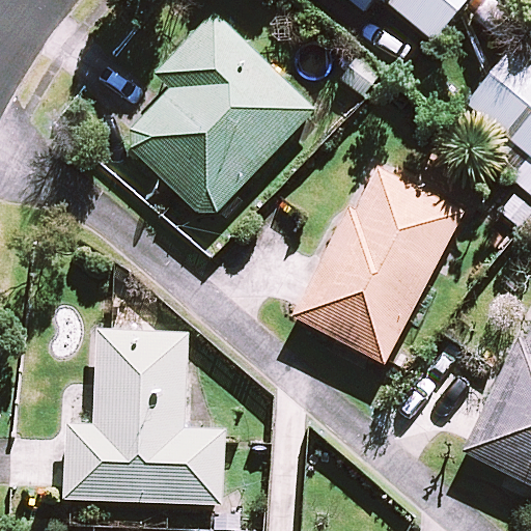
[(350,0),(370,17),(383,0),(384,0),(439,46),(476,0),(350,0)]
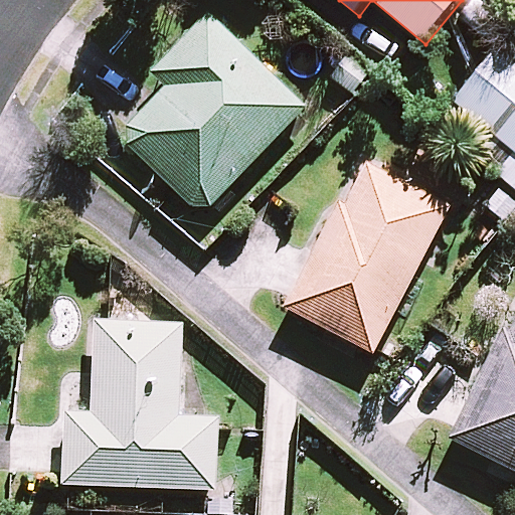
[(126,145),(190,207),(210,206),(306,110),(208,14),(151,72),(165,87),(125,128),(126,145)]
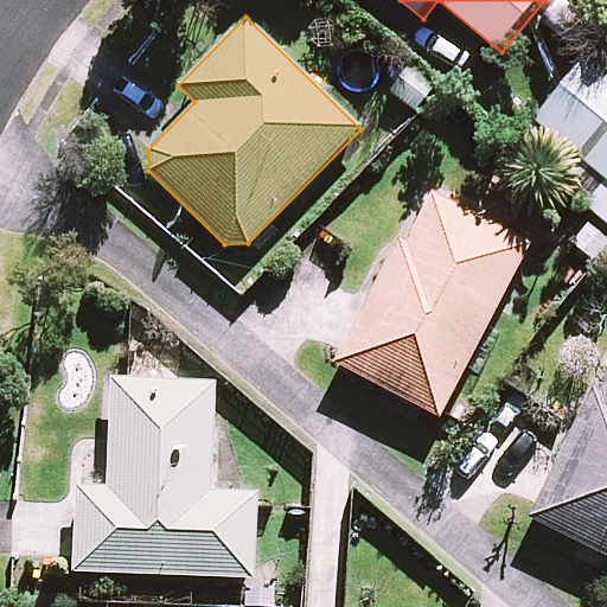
[(606,71),(590,58),(537,122),(606,179),(606,71)]
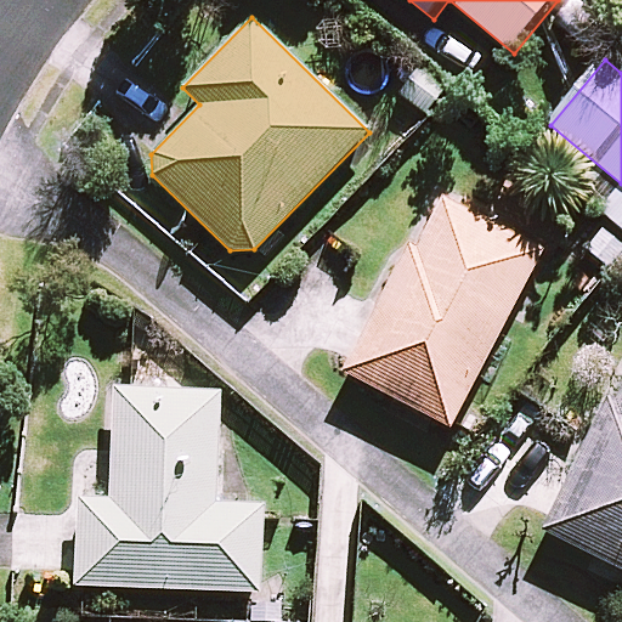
[(621,228),(621,190),(603,213),(621,228)]
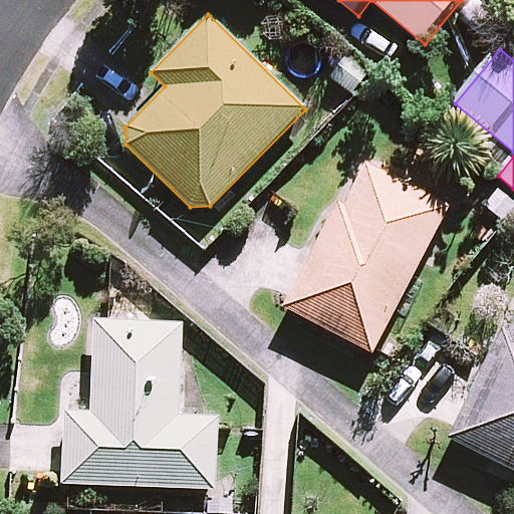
[(447,207),(364,164),(343,205),(337,202),(283,306),(371,352),(447,207)]
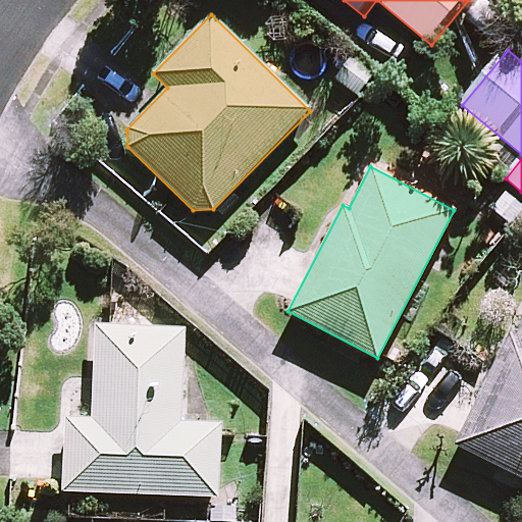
[(521,320),(516,334),(509,331),(491,366),(453,446),(521,479),(521,320)]
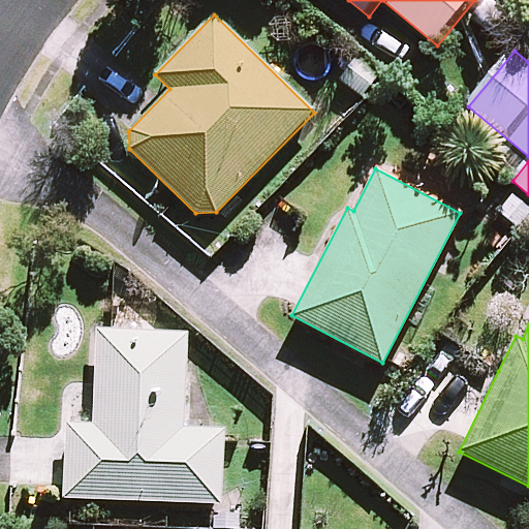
[(113,330),(97,330),(94,425),(65,425),(63,499),(222,504),(224,441),(224,429),(184,428),(187,333),(113,330)]
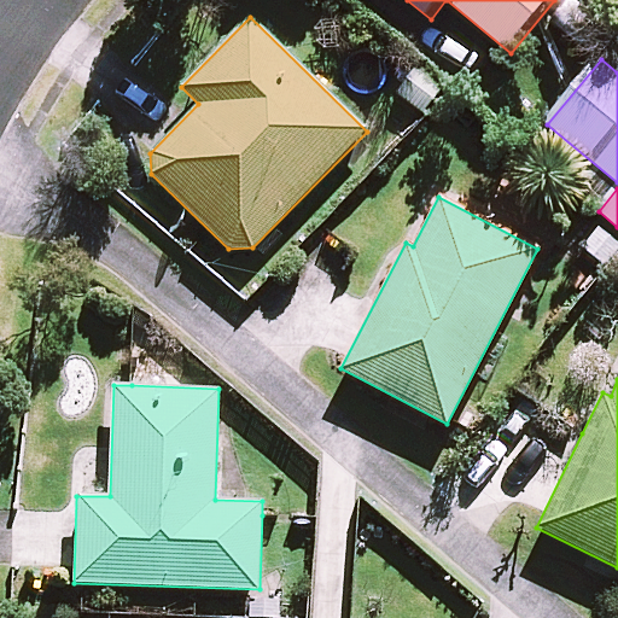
All buildings are outlined.
